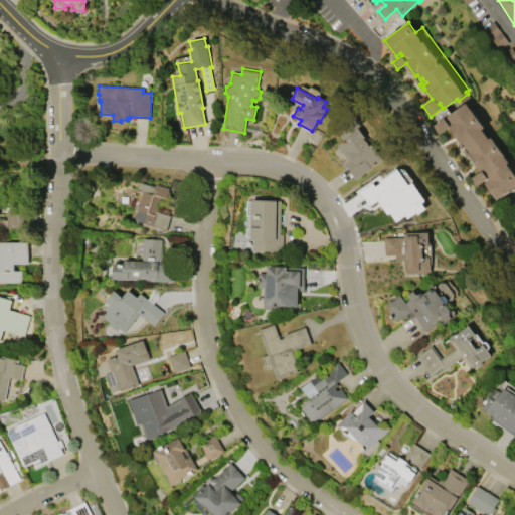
[(485,128),(482,129),(489,139),(492,137),(510,162),(508,164),(514,173),(514,186),(510,190),(510,191),(504,195),(504,194),(497,199),(485,183),(489,180),(488,178),(478,185),(473,178),(481,172),(469,155),(468,156),(464,150),(467,148),(463,144),(462,145),(449,127),(440,134),(434,126),(445,118),(450,124),(452,122),(448,116),(467,102),(485,128)]
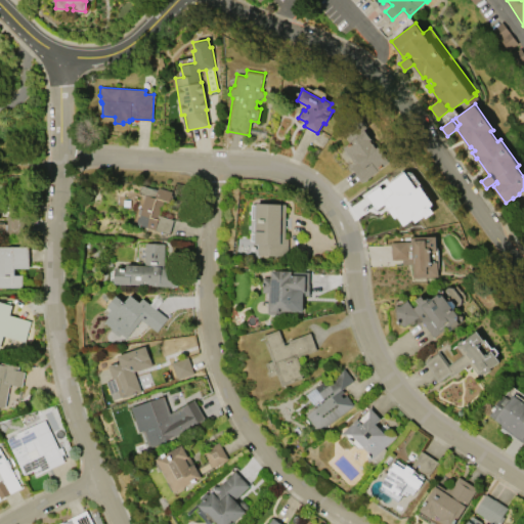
[(391,162),(361,183),(350,167),(353,164),(341,147),(348,142),(340,130),(359,117),(366,127),(363,129),(376,146),(378,144),(391,162)]
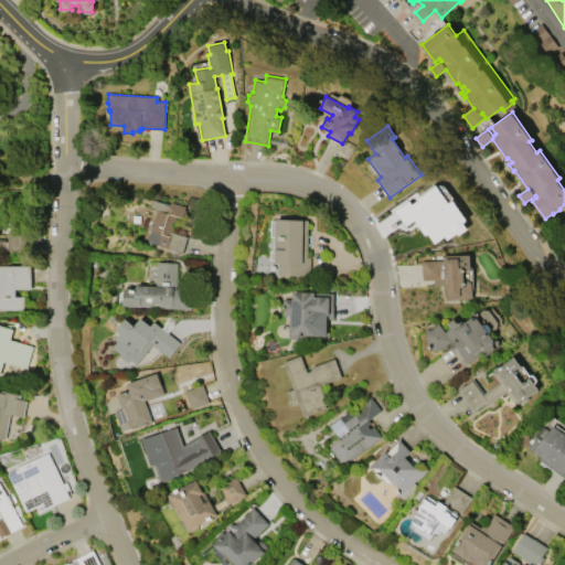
[(395,210),(405,226),(416,219),(432,245),(446,236),(448,241),(470,226),(454,200),(449,203),(438,185),(409,203),(408,201),(395,210)]
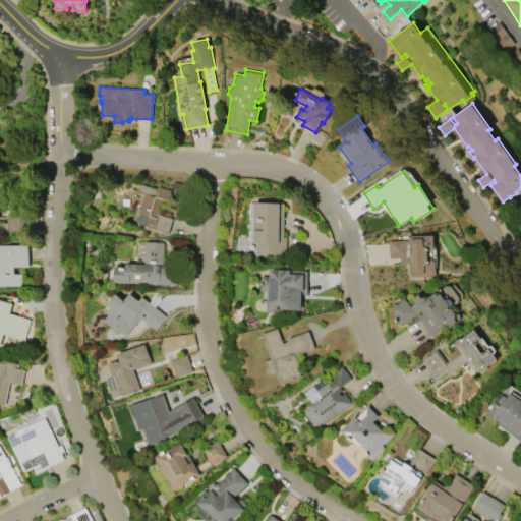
[(172,218),(169,232),(136,224),(137,221),(136,221),(137,216),(139,216),(139,213),(138,213),(137,211),(138,208),(139,208),(141,208),(145,193),(140,192),(139,190),(140,186),(142,184),(157,188),(158,186),(172,189),(169,200),(164,199),(160,215),(172,218)]
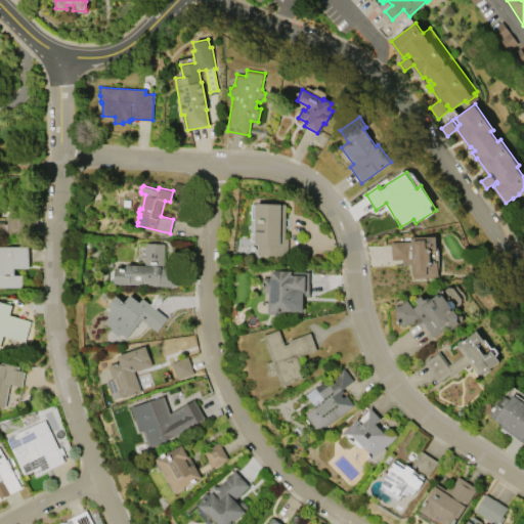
[(286,204),(285,238),(288,238),(287,256),(257,255),(258,244),(255,244),(256,203),(286,204)]
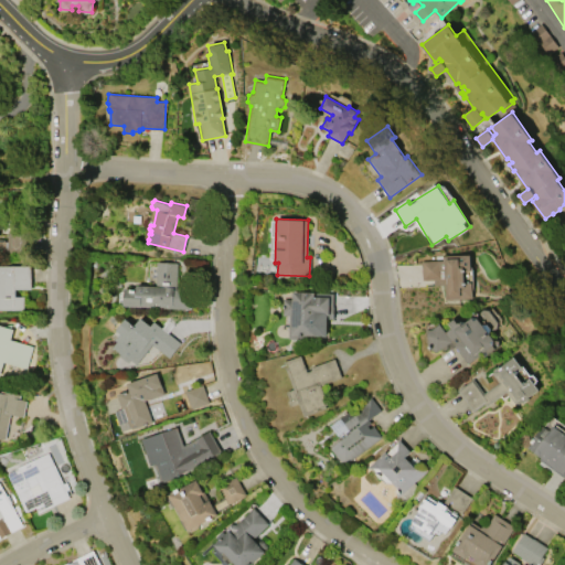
[(0,241),(7,242),(8,230),(24,231),(24,251),(0,248),(0,241)]
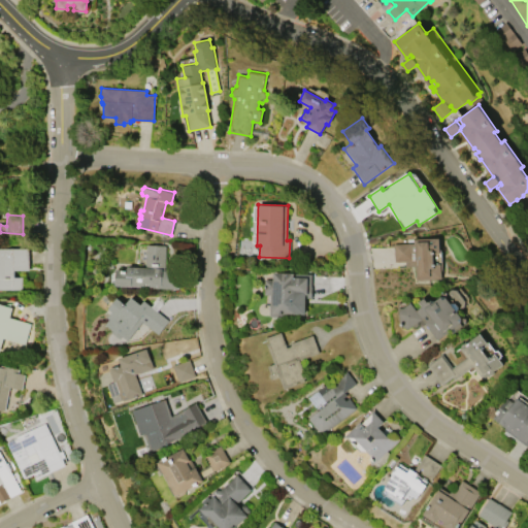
[(440,278),(416,279),(416,266),(405,267),(405,262),(394,262),(393,243),(414,242),(414,239),(439,237),(439,253),(433,254),(433,264),(439,264),(440,278)]
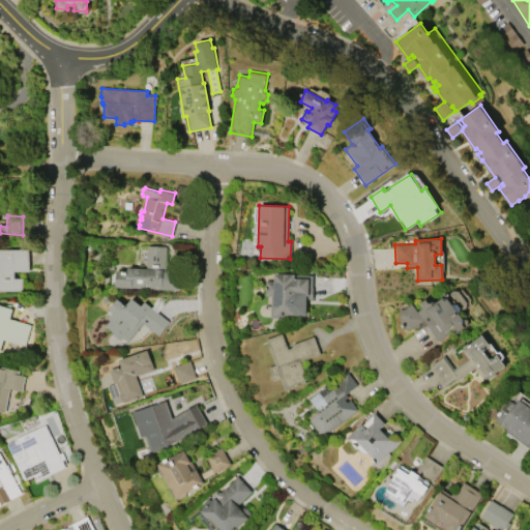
[(177,289),(116,286),(117,270),(127,270),(127,267),(146,268),(147,245),(167,246),(165,269),(178,270),(177,289)]
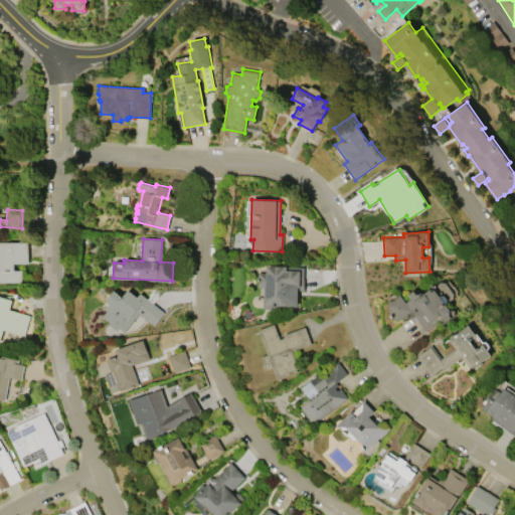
[(0,241),(28,241),(28,264),(13,264),(13,270),(21,270),(21,282),(0,282),(0,241)]
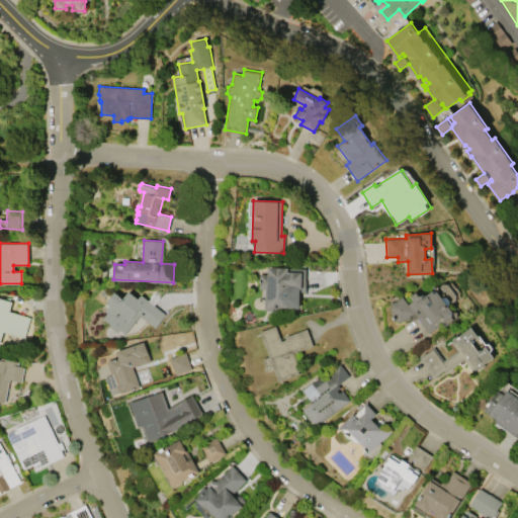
[(268,267),(306,269),(305,291),(299,291),(298,308),(288,308),(288,311),(264,310),(265,289),(259,288),(259,274),(268,274),(268,267)]
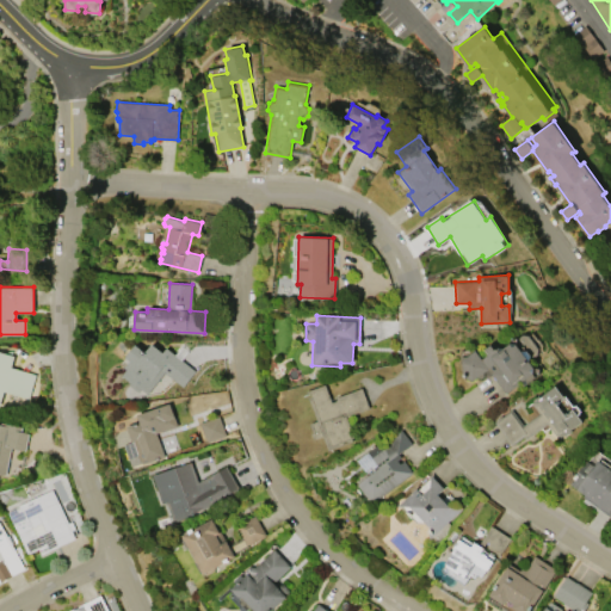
[(506,393),(488,369),(483,372),(483,376),(481,378),(477,376),(473,380),(467,377),(467,374),(462,370),(462,356),(468,356),(476,350),(482,358),(488,355),(485,350),(492,344),(495,349),(498,347),(504,347),(511,343),(517,344),(522,350),(528,350),(531,355),(529,360),(532,368),(534,372),(536,377),(524,386),(520,382),(506,393)]
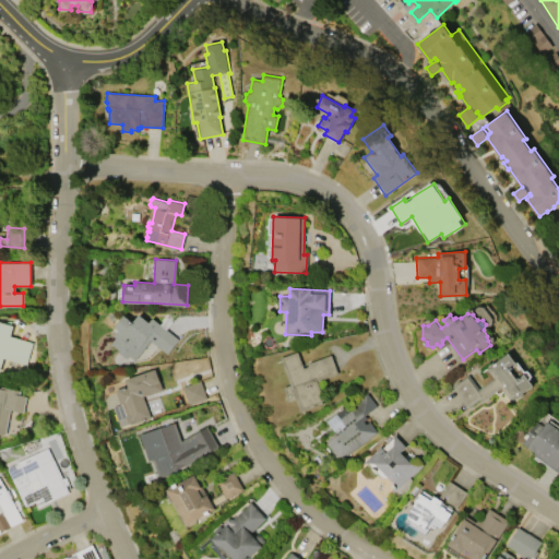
[(167,354),(151,340),(134,360),(129,356),(127,358),(118,352),(120,349),(111,343),(116,339),(114,336),(119,330),(115,325),(123,314),(132,322),(139,314),(149,322),(152,319),(178,340),(167,354)]
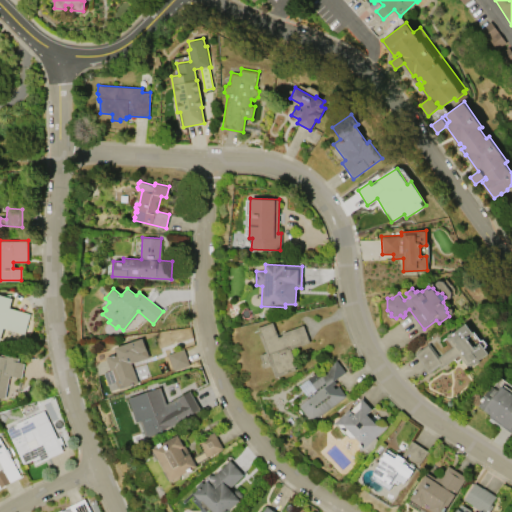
[(0,294),(11,298),(9,307),(29,314),(23,334),(3,328),(0,337),(0,294)]
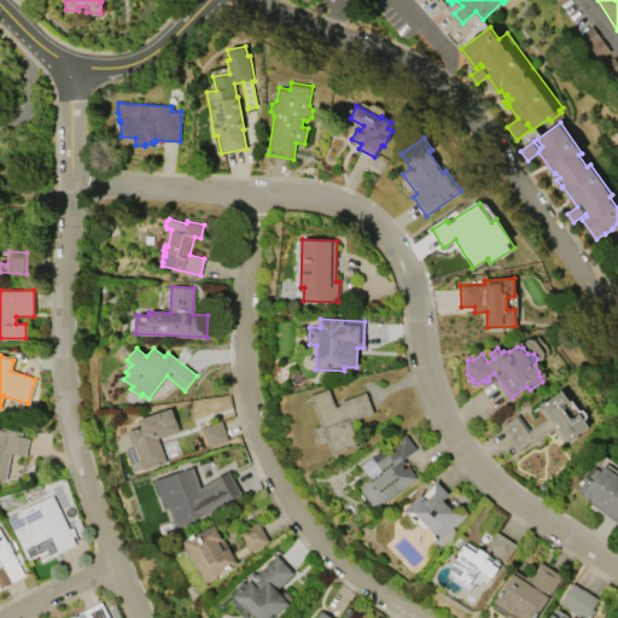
[(331,455),(326,441),(316,443),(314,437),(315,437),(313,427),(320,425),(309,395),(328,389),(334,407),(340,404),(339,402),(366,392),(373,413),(350,421),(357,442),(355,443),(356,447),(331,455)]
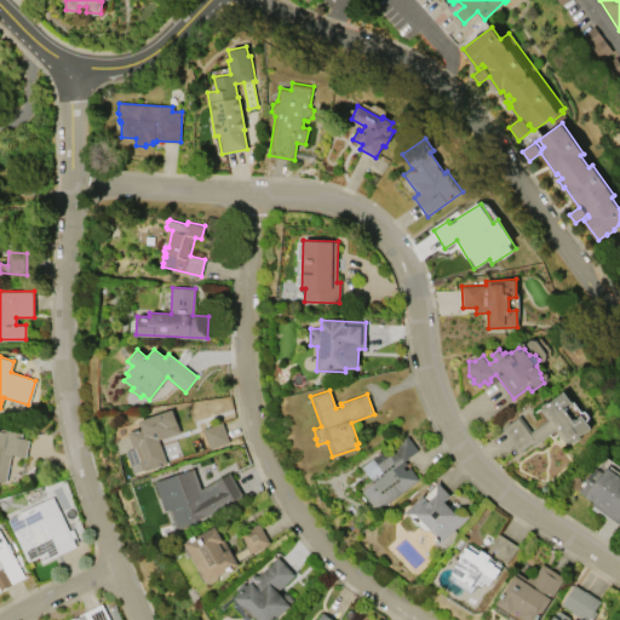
[(567,445),(555,429),(533,445),(533,443),(520,452),(503,428),(520,415),(530,431),(547,420),(539,408),(563,391),(572,405),(564,409),(572,419),(580,414),(590,428),(578,436),(579,437),(572,442),(572,441),(567,445)]
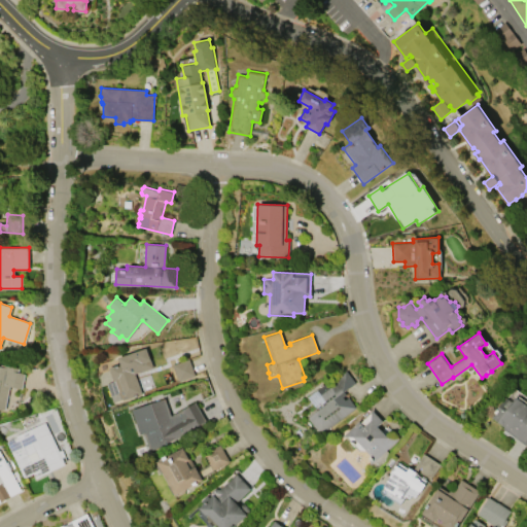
[(118,357),(146,348),(152,367),(135,374),(142,393),(123,400),(123,398),(113,401),(107,384),(114,382),(109,367),(120,363),(118,357)]
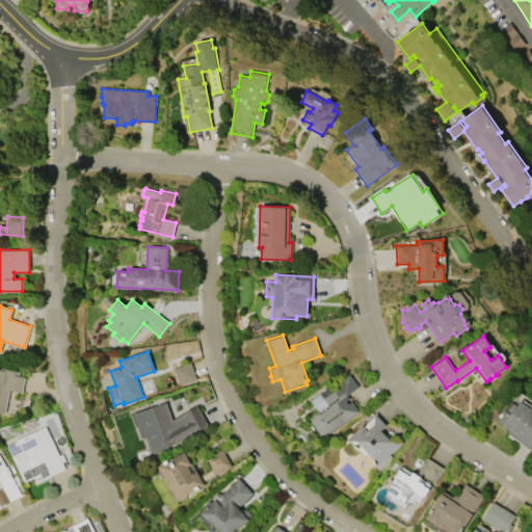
[(197,379),(180,386),(175,368),(191,363),(197,379)]
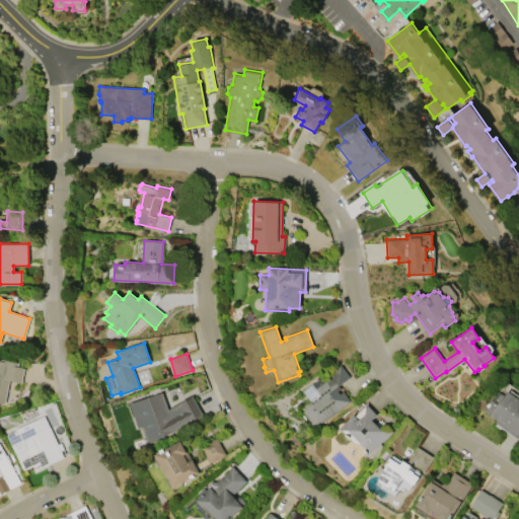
[(4,402),(0,401),(0,360),(1,361),(1,359),(18,362),(18,366),(24,368),(21,383),(9,380),(4,402)]
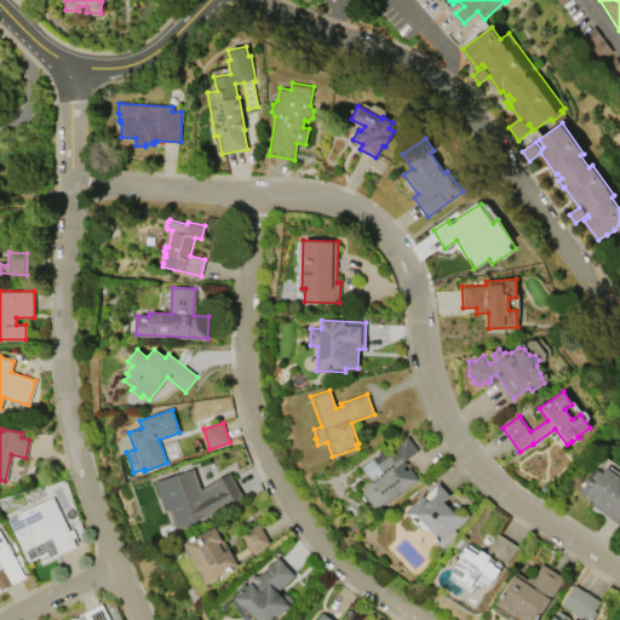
[(361,466),(386,447),(388,449),(407,435),(419,449),(405,460),(419,480),(377,511),(362,491),(372,483),(371,482),(372,481),(361,466)]
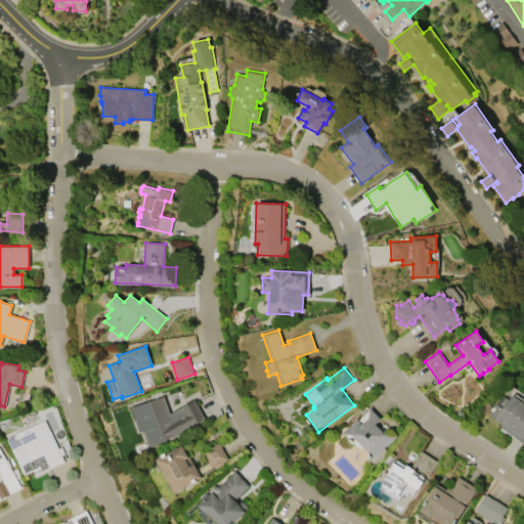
[(523,443),(499,426),(501,424),(488,413),(503,395),(509,400),(513,394),(523,402),(523,443)]
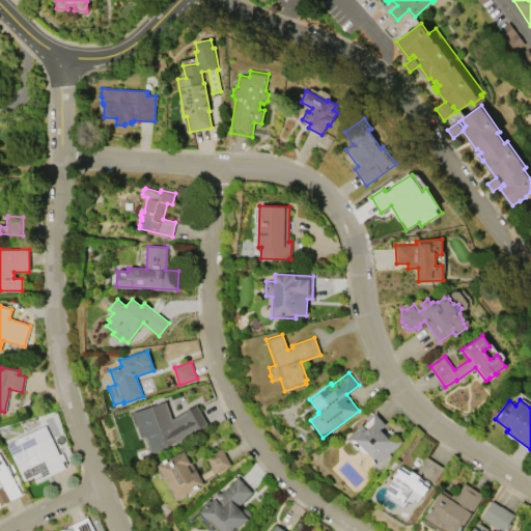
[(150,455),(144,437),(141,438),(133,413),(166,401),(171,418),(196,404),(206,424),(150,455)]
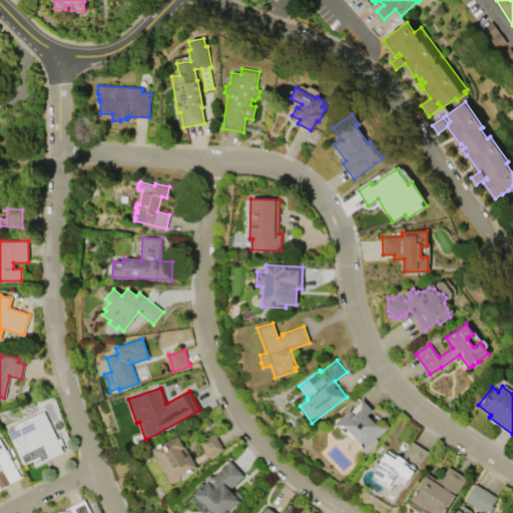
[(388,426),(360,452),(360,442),(344,425),(334,425),(349,410),(354,415),(361,408),(362,398),(373,409),(367,415),(378,426),(388,426)]
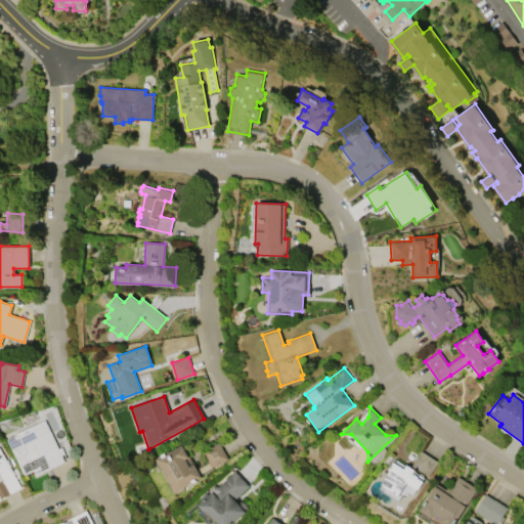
[(45,420),(64,462),(36,476),(34,470),(24,475),(6,439),(16,435),(15,433),(45,420)]
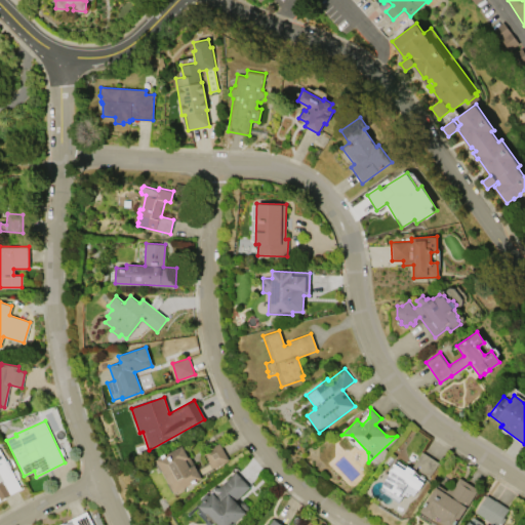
[(212,468),(202,451),(217,442),(228,459),(212,468)]
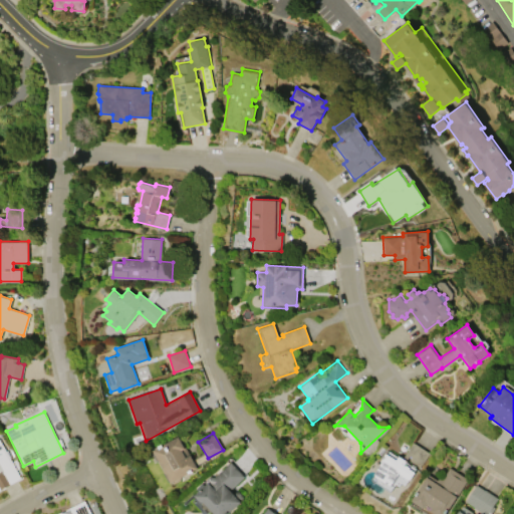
[(172,483),(154,451),(178,436),(185,448),(186,448),(197,468),(181,477),(180,480),(175,483),(172,483)]
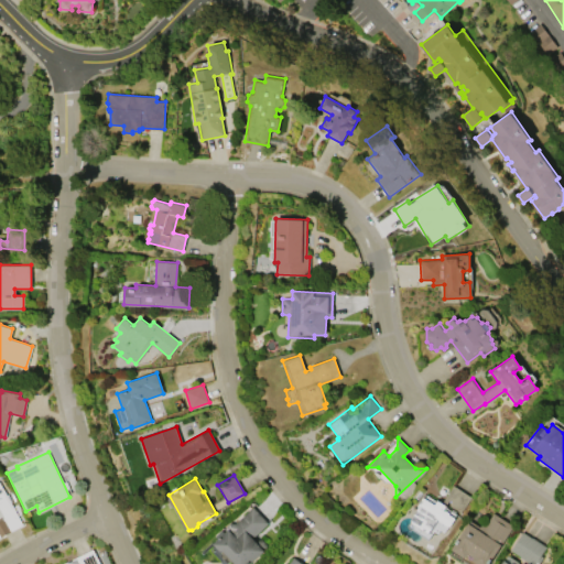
[(0,485),(22,524),(0,535),(0,485)]
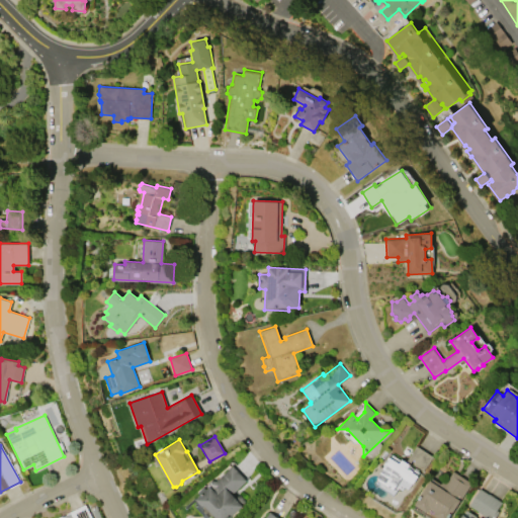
[(416,445),(432,455),(423,470),(412,463),(414,460),(412,459),(408,465),(418,471),(408,489),(405,487),(402,490),(398,488),(393,495),(378,486),(377,478),(385,464),(383,464),(390,455),(391,456),(392,454),(401,460),(402,459),(406,461),(416,445)]
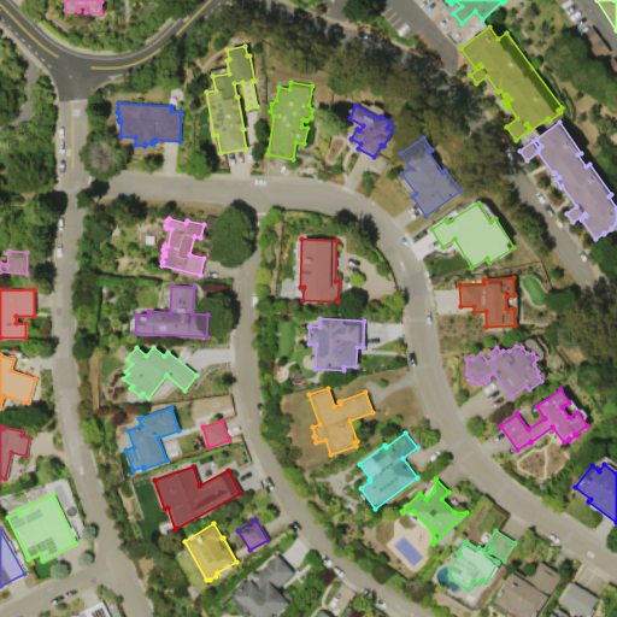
[(257,574),(277,554),(293,573),(276,588),(280,592),(282,591),(286,591),(292,597),(291,600),(272,616),(254,616),(252,615),(250,615),(242,607),(244,605),(233,594),(247,582),(245,579),(252,571),(257,574)]
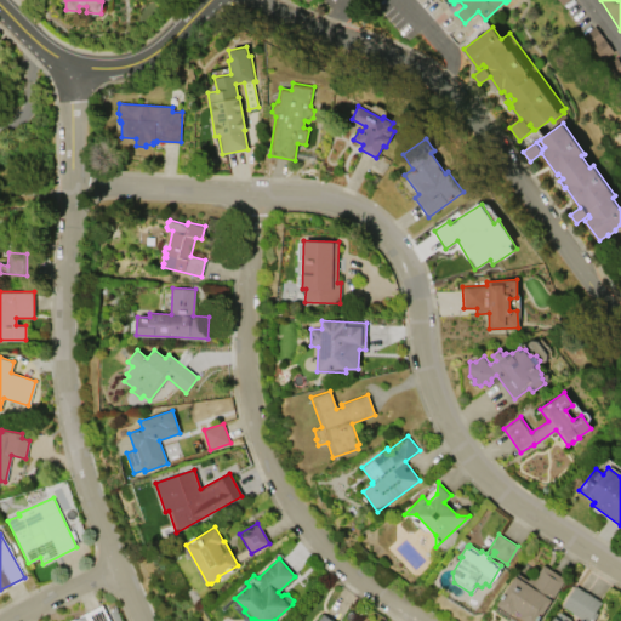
[(565,579),(536,620),(522,620),(496,604),(517,573),(528,580),(530,577),(534,580),(543,565),(565,579)]
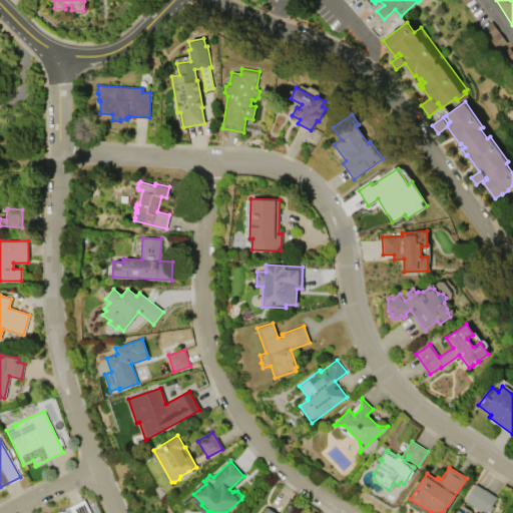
[(455,512),(461,504),(471,511),(469,512),(473,512),(474,512),(475,512),(479,512),(481,511),(464,500),(475,483),(497,497),(491,505),(494,507),(489,512),(455,512)]
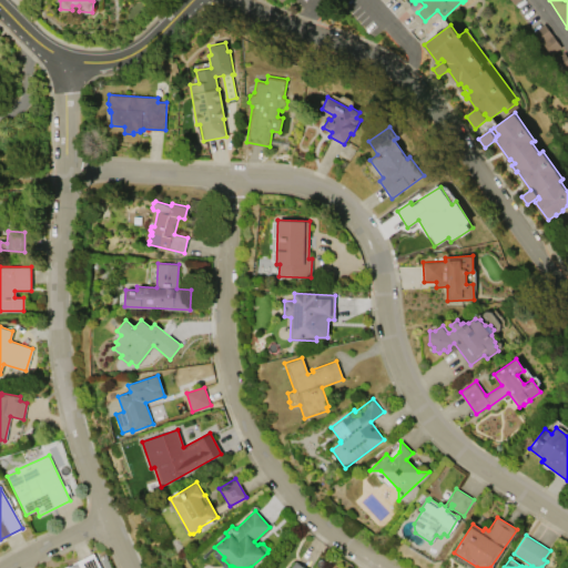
[(61,567),(93,553),(100,567),(61,567)]
